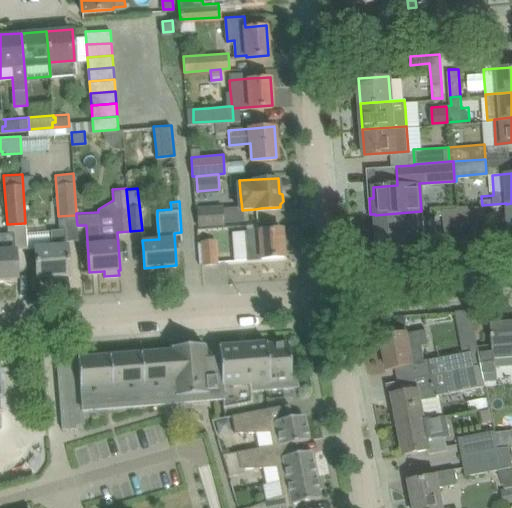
[(223,204),(197,206),(197,209),(198,224),(219,223),(224,222),(223,204)]
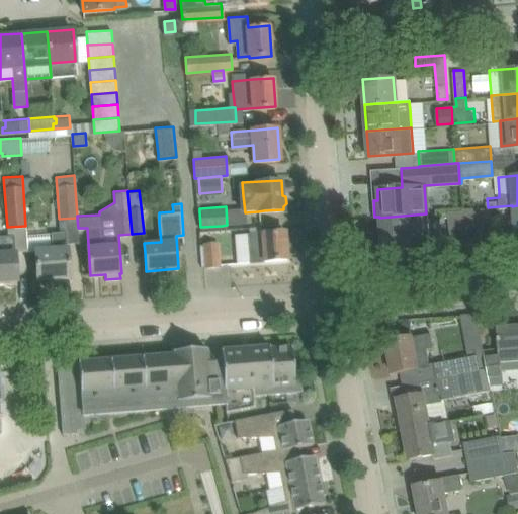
[(488,208),(461,210),(464,240),(490,238),(489,219),(488,208)]
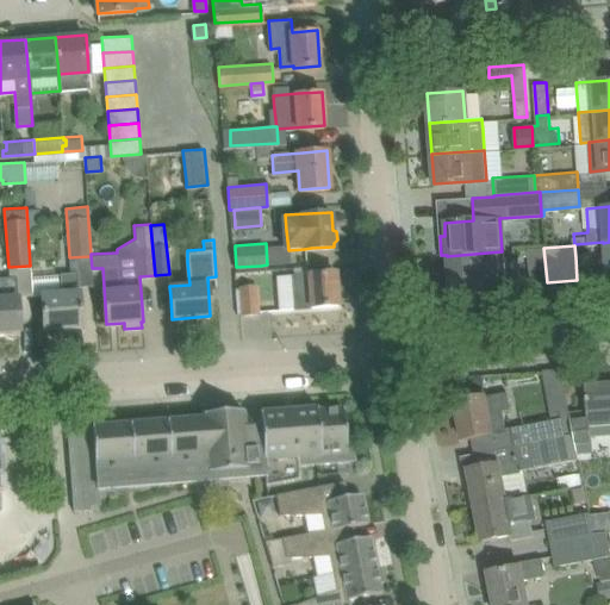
[(543,248),(528,249),(530,284),(547,282),(543,248)]
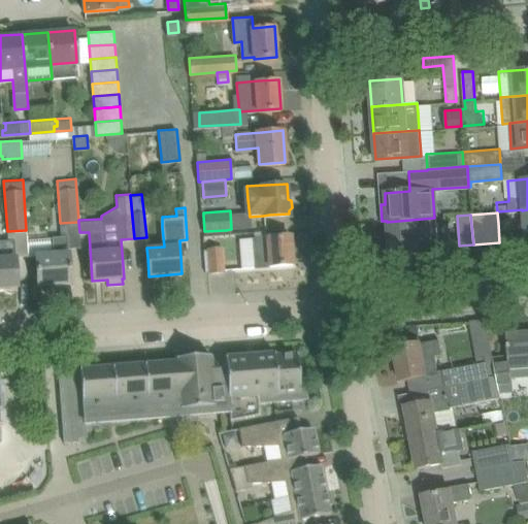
[(434,218),(387,222),(389,251),(416,249),(416,248),(436,246),(434,218)]
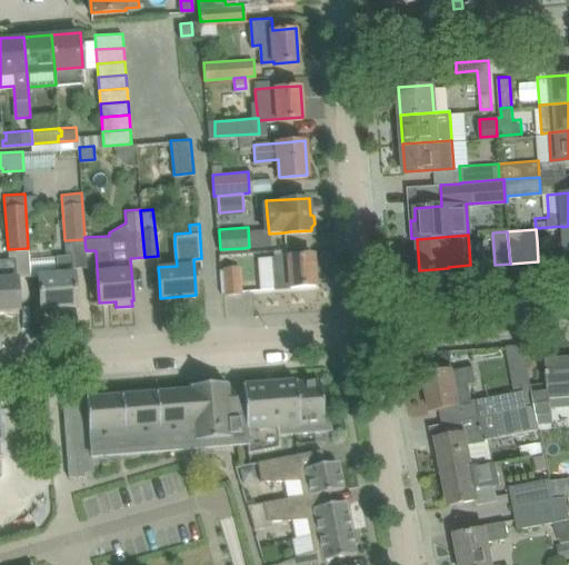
[(276,256),(276,265),(278,287),(315,284),(312,253),(291,255),(281,256),(281,255),(276,256)]
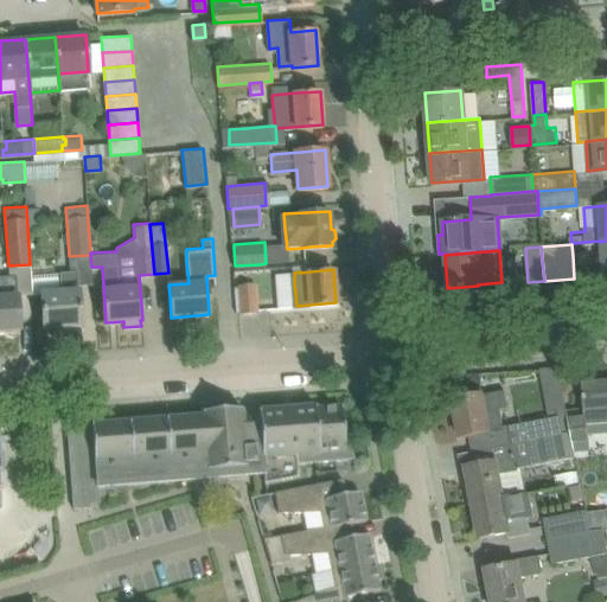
[(59,271),(30,274),(32,293),(32,294),(42,294),(43,303),(44,326),(82,324),(81,300),(78,270),(59,271)]
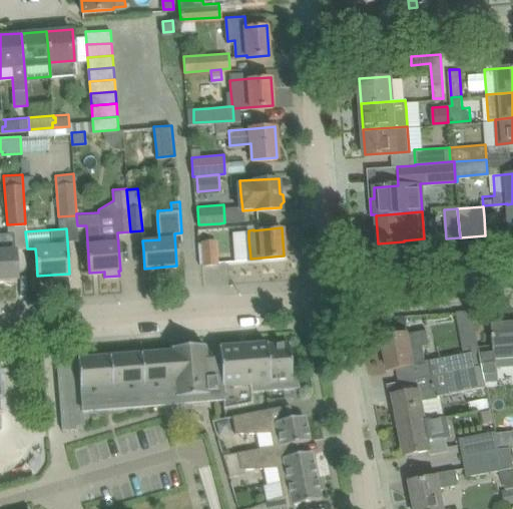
[(8,231),(0,231),(0,279),(17,278),(16,258),(15,248),(14,230),(8,231)]
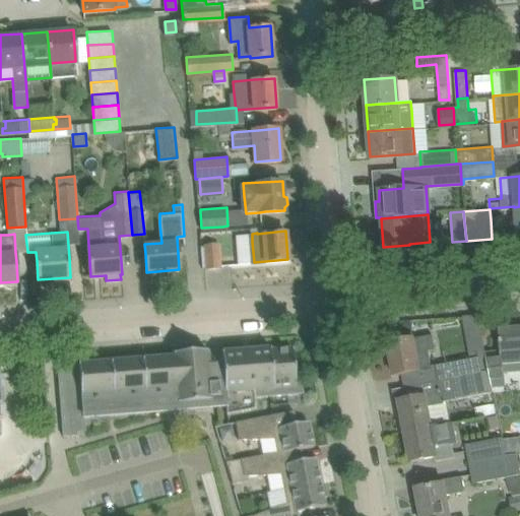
[(205,244),(207,267),(220,266),(218,244),(205,244)]
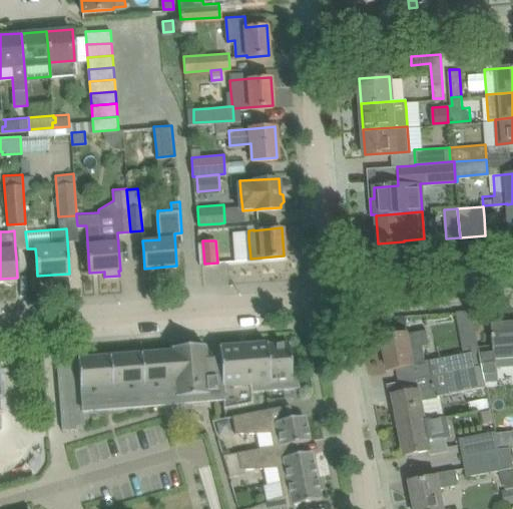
[(482,365),(485,378),(498,375),(497,362),(512,360),(512,318),(507,319),(508,324),(493,325),(494,348),(479,349),(482,365)]
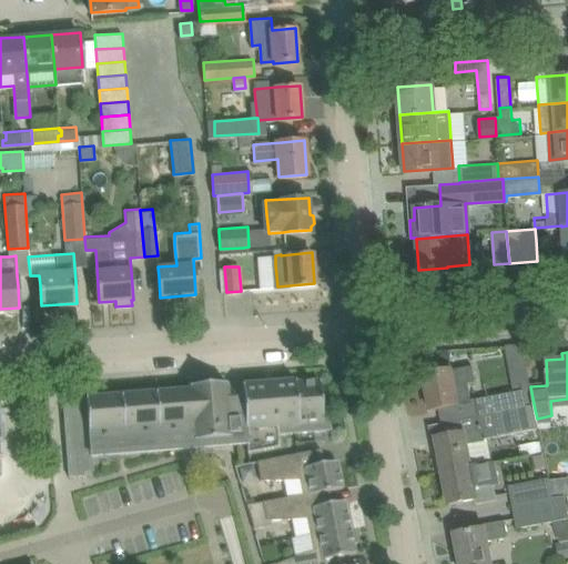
[(424,373),(430,408),(472,400),(468,381),(476,380),(473,363),(424,373)]
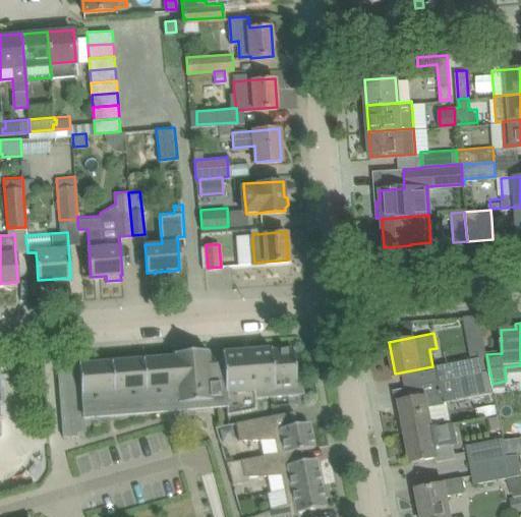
[(222,351),(222,352),(225,390),(227,413),(256,407),(255,396),(275,395),(303,393),(300,374),(296,374),(293,347),(271,349),(271,347),(222,351)]
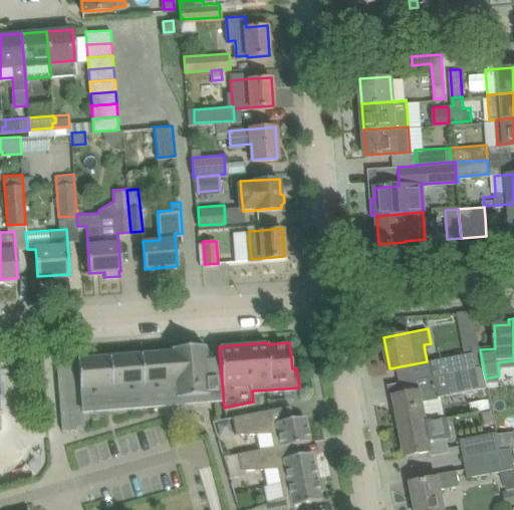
[(217,386),(222,385),(219,347),(205,348),(205,345),(172,348),(172,351),(77,358),(81,405),(209,395),(208,392),(217,391),(217,386)]
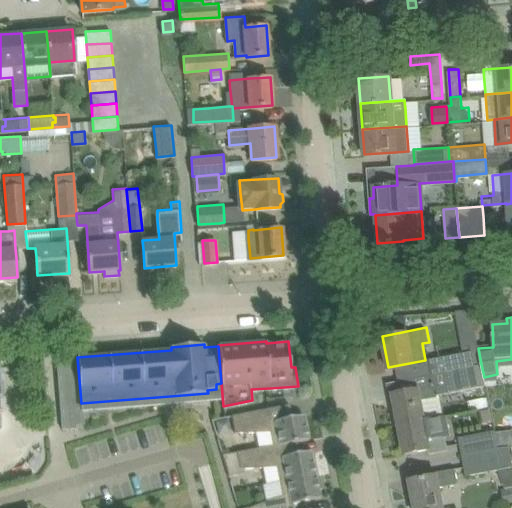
[(431,374),(444,371),(475,365),(472,350),(428,358),(431,374)]
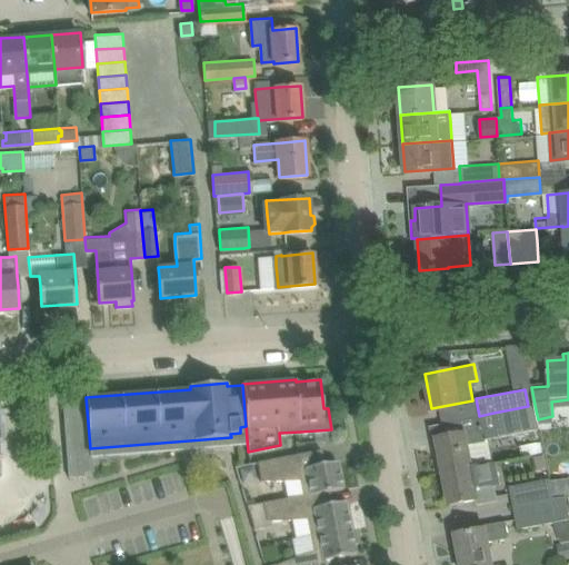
[(85,474),(79,398),(63,399),(69,476),(85,474)]
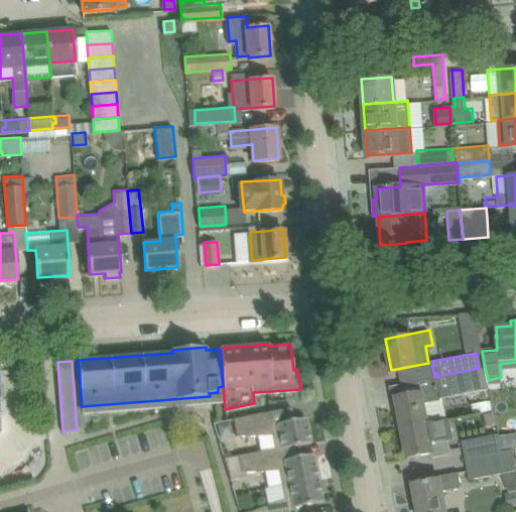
[(489,387),(488,380),(485,367),(479,368),(447,374),(452,395),(489,387)]
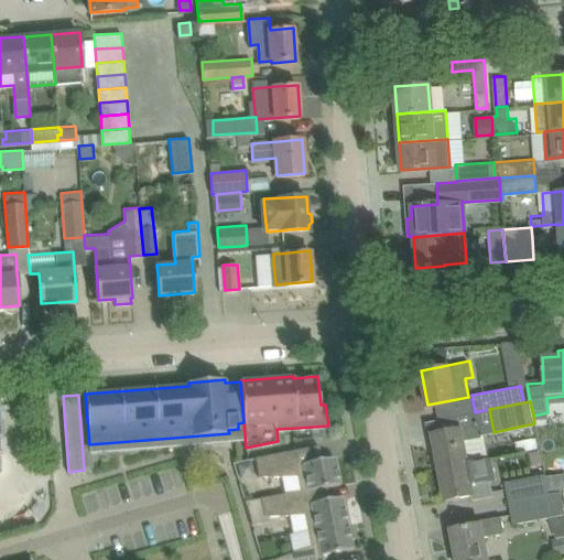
[(467,461),(463,440),(481,435),(478,420),(458,424),(459,428),(433,433),(436,450),(432,451),(434,466),(440,465),(467,461)]
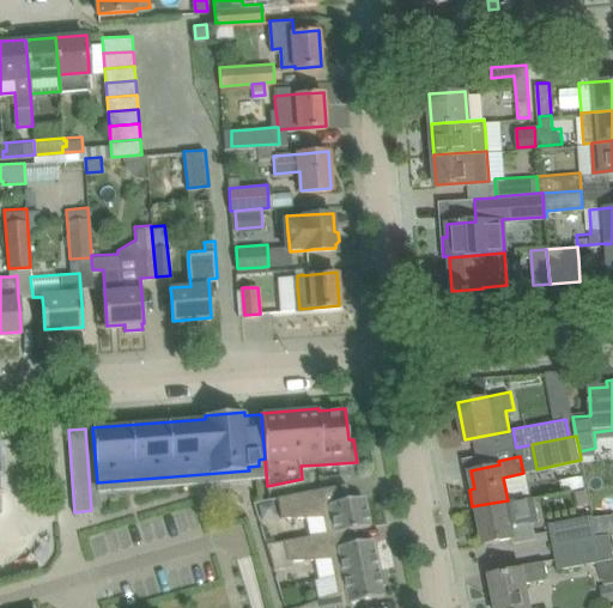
[(574,487),(587,485),(584,473),(564,478),(566,490),(574,487)]
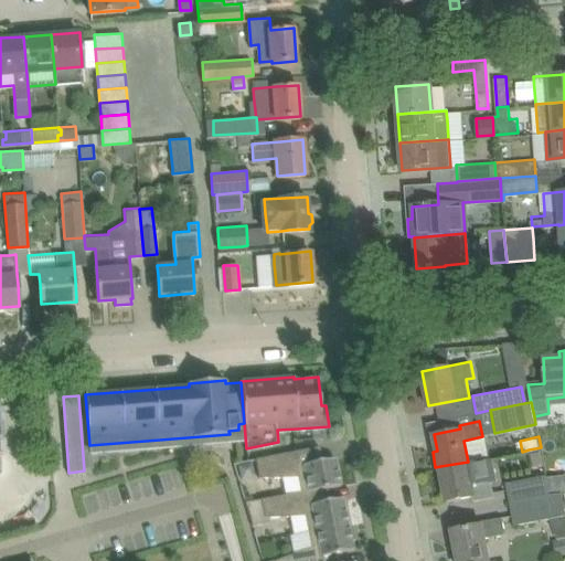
[(319,445),(255,457),(258,476),(297,475),(299,491),(340,483),(336,457),(321,459),(319,445)]
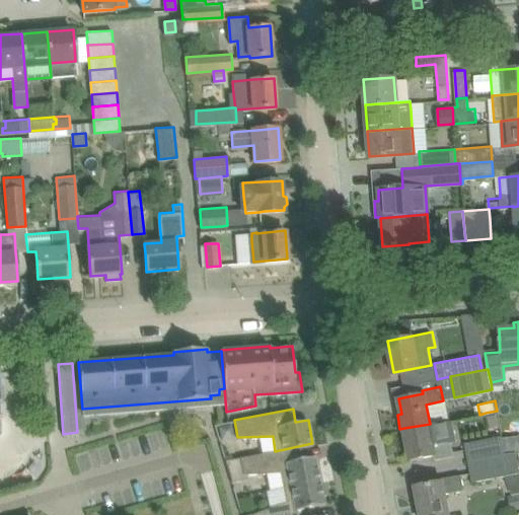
[(430,424),(404,428),(410,458),(435,453),(435,458),(453,454),(451,441),(447,420),(430,424)]
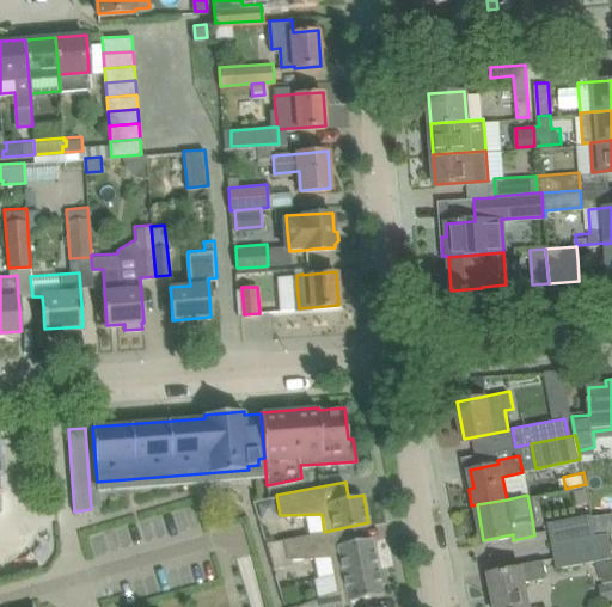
[(271,500),(258,502),(261,515),(274,513),(271,500)]
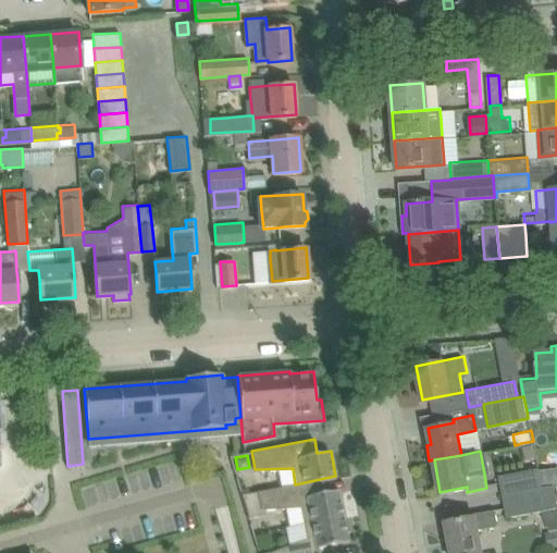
[(499,474),(503,492),(542,484),(537,466),(499,474)]
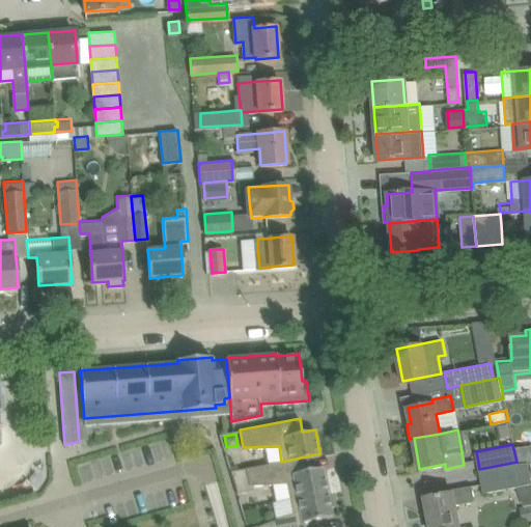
[(281,462),(230,472),(236,493),(250,490),(248,484),(286,482),(289,498),(328,491),(323,467),(310,469),(308,456),(320,454),(319,453),(281,462)]
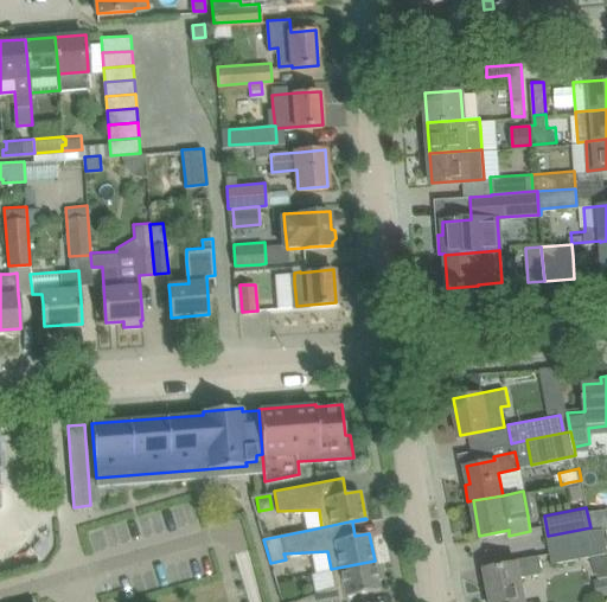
[(590,527),(548,536),(553,561),(606,550),(606,543),(604,526),(590,527)]
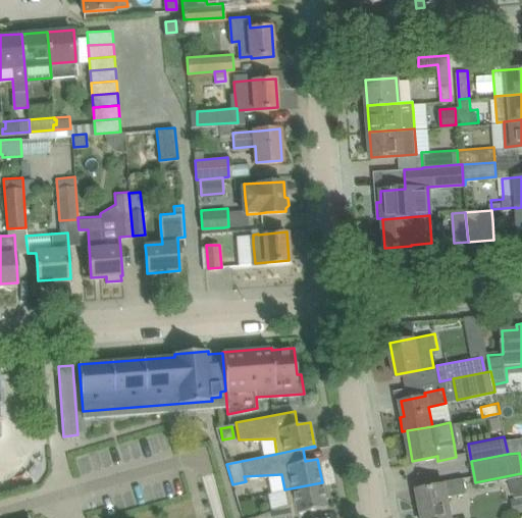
[(445,485),(437,486),(418,489),(422,517),(467,517),(468,516),(454,517),(451,517),(448,496),(467,493),(465,478),(444,481),(445,485)]
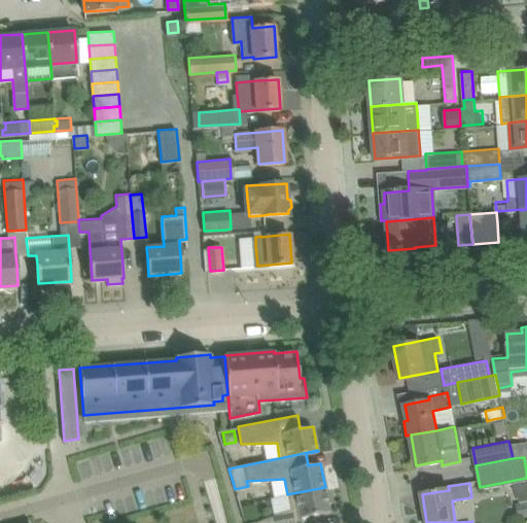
[(250,522),(249,522),(319,522),(318,514),(329,511),(328,502),(331,501),(329,488),(325,489),(325,487),(287,494),(290,509),(258,521),(250,522)]
